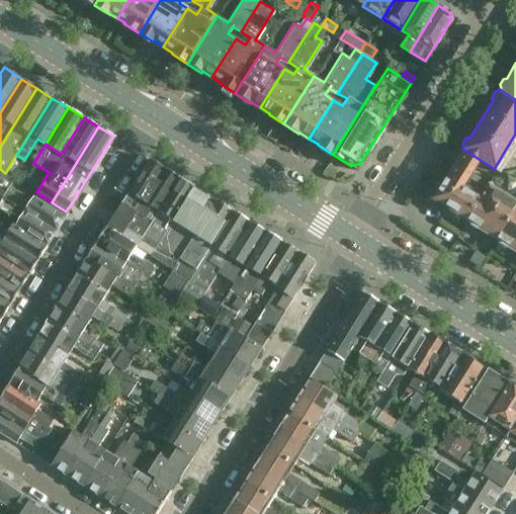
[(438,182),(428,198),(445,209),(446,206),(465,220),(487,185),(487,184),(480,196),(465,187),(466,187),(461,184),(474,166),(479,159),(462,149),(458,156),(440,183),(438,182)]
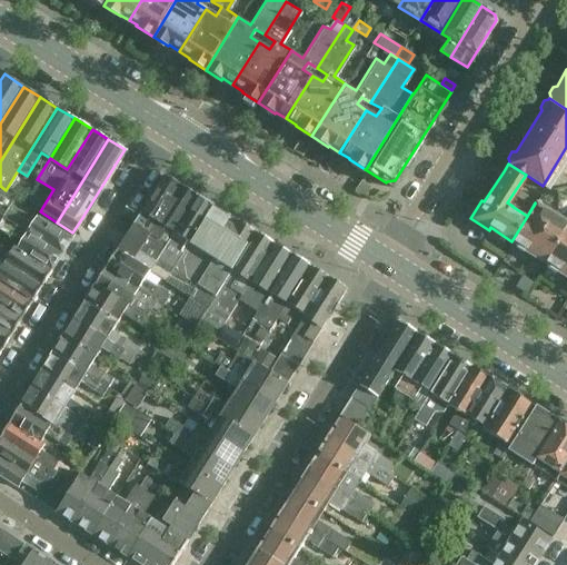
[(126,235),(116,249),(132,260),(142,245),(149,234),(180,185),(163,174),(132,224),(126,235)]
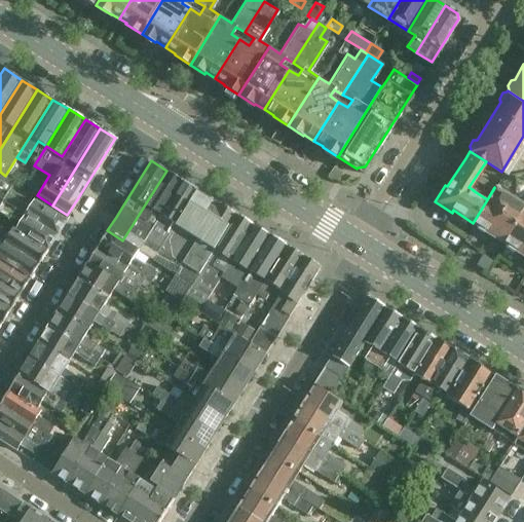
[(181,179),(166,171),(138,216),(132,226),(122,240),(137,250),(156,220),(181,179)]
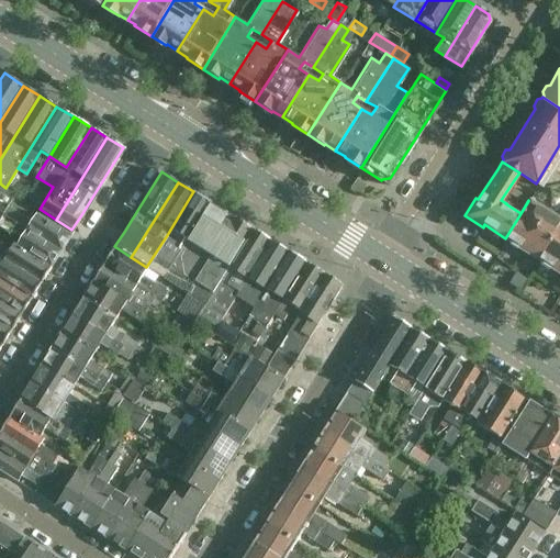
[(0,215),(1,214),(8,205),(14,194),(6,188),(0,183),(0,215)]
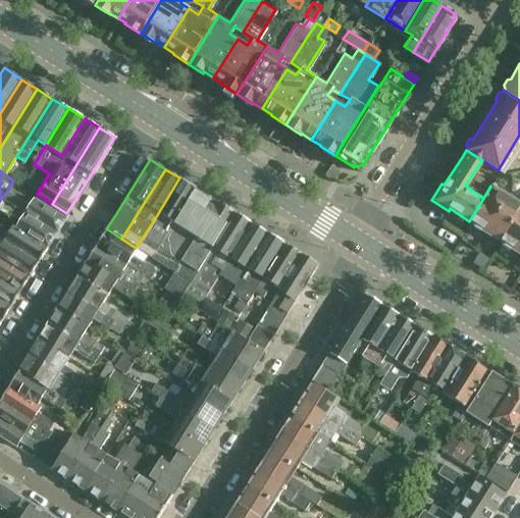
[(195,188),(179,177),(155,218),(136,248),(137,248),(151,257),(195,188)]
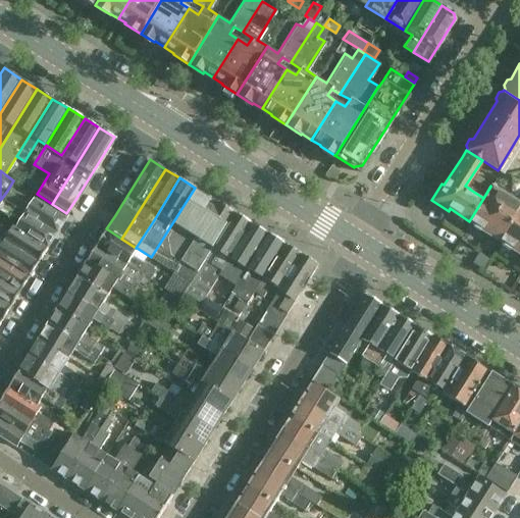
[(490,187),(469,221),(470,221),(470,224),(477,228),(480,227),(484,230),(489,234),(499,240),(519,205),(519,204),(506,196),(490,187)]
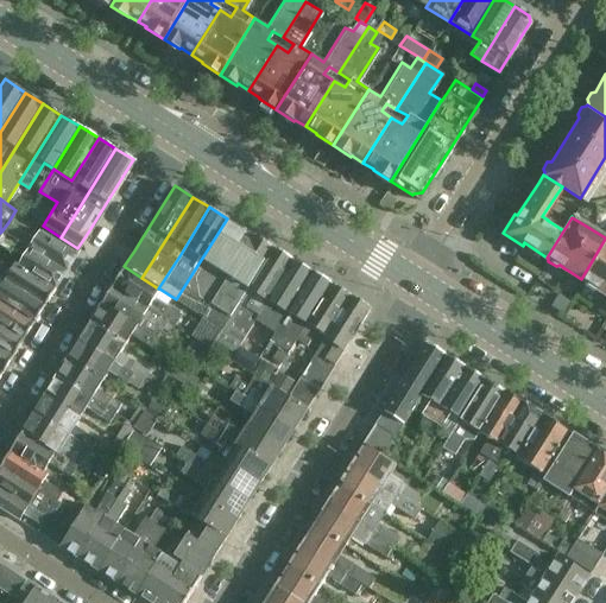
[(245,228),(227,219),(176,299),(202,316),(228,274),(253,234),(245,228)]
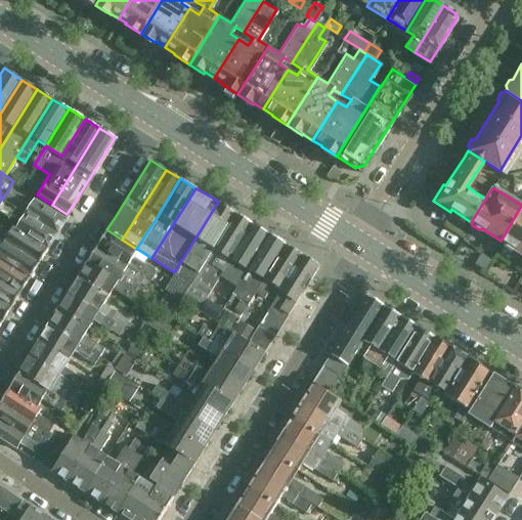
[(7,191),(1,200),(55,232),(64,218),(35,200),(30,206),(16,198),(7,191)]
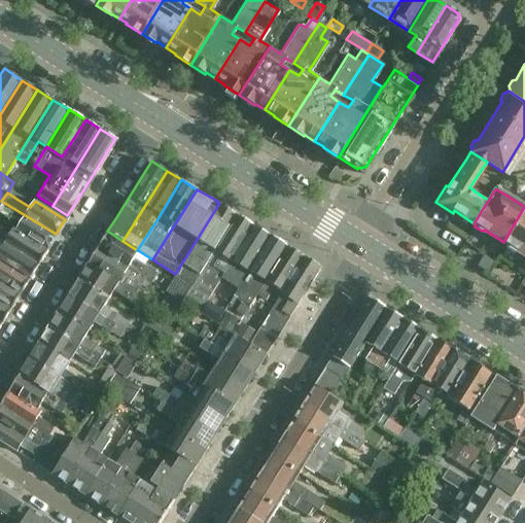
[(21,223),(16,230),(46,248),(56,234),(1,201),(0,202),(0,210),(7,215),(21,223)]
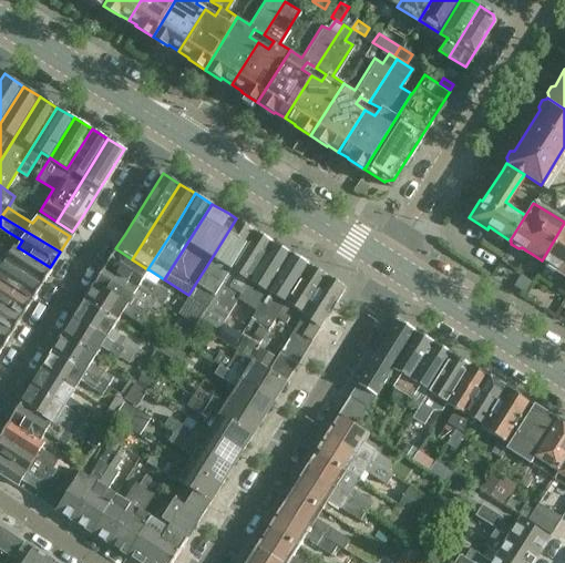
[(254,231),(236,218),(213,256),(188,295),(177,313),(196,324),(254,231)]
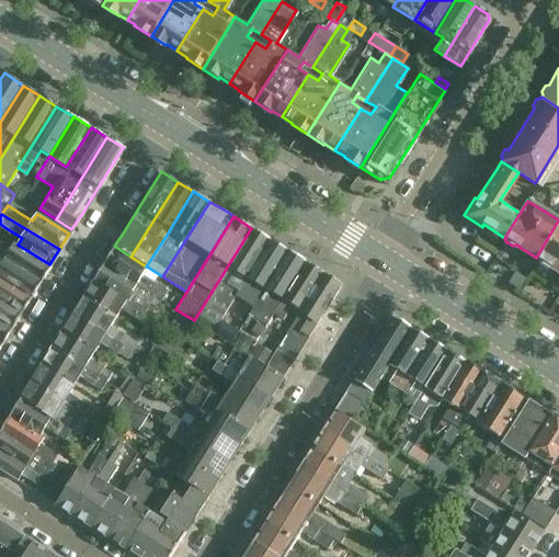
[(558,220),(536,258),(537,259),(537,262),(545,266),(548,264),(551,266),(557,271),(558,271),(558,220)]
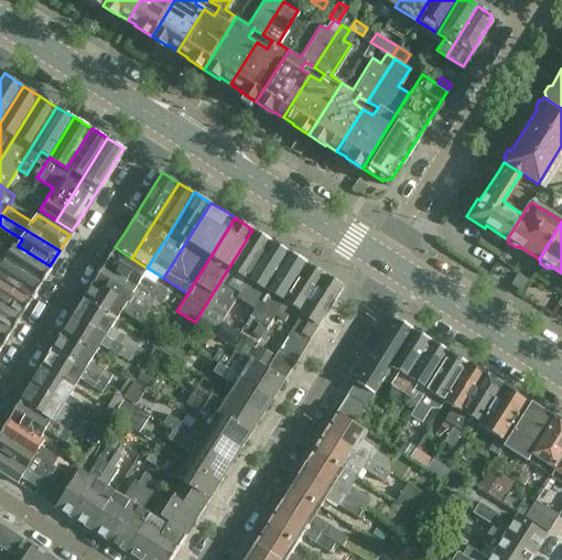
[(270,240),(252,229),(195,322),(211,332),(235,295),(236,297),(270,240)]
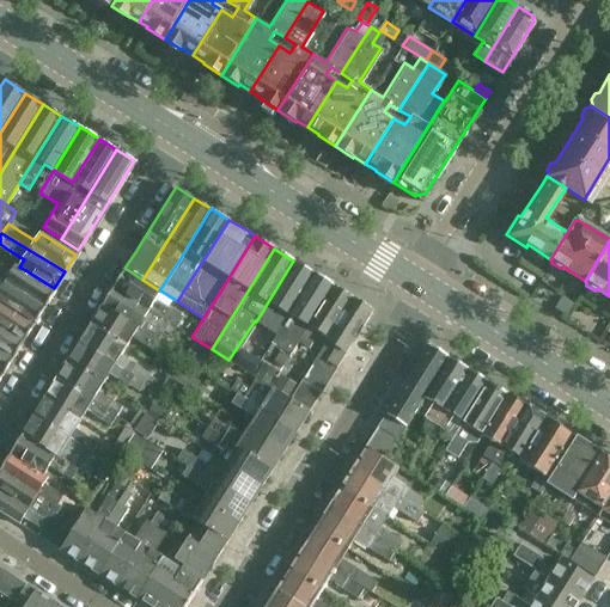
[(313,273),(293,261),(256,322),(237,351),(255,363),(268,342),(269,342),(313,273)]
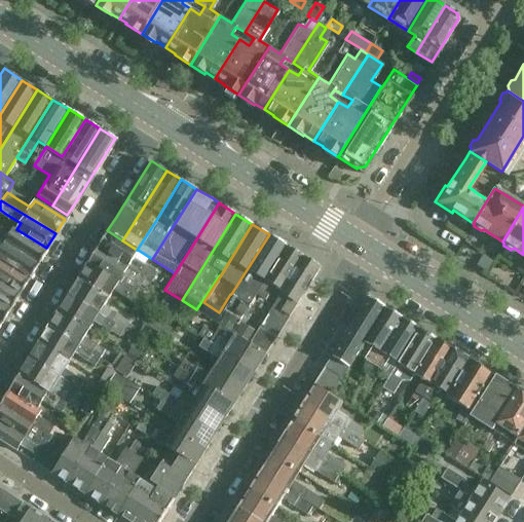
[(0,238),(37,263),(37,262),(46,248),(16,229),(11,227),(7,234),(0,229),(0,238)]
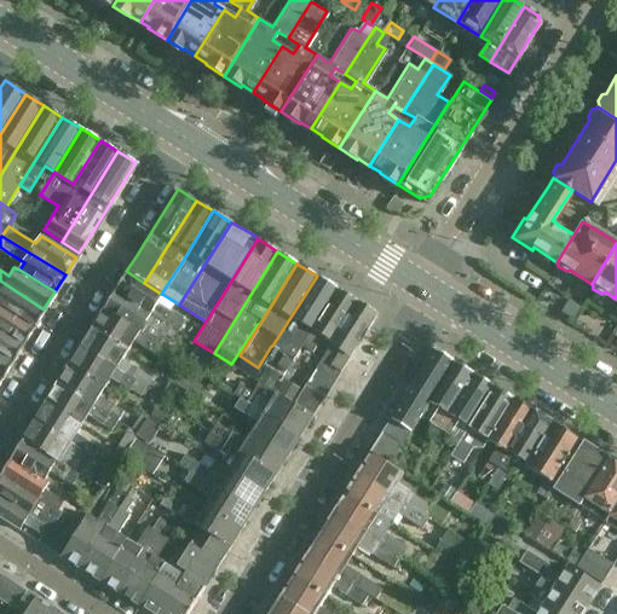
[(126,271),(115,290),(177,328),(183,319),(156,302),(162,294),(161,294),(144,283),(126,271)]
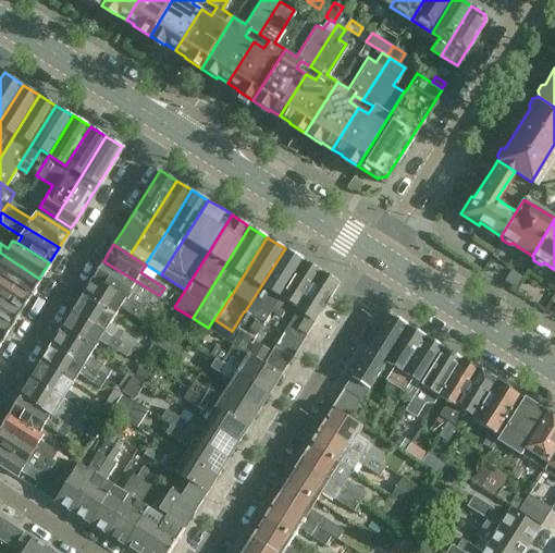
[(301,258),(285,248),(245,311),(261,322),(270,308),(271,309),(301,258)]
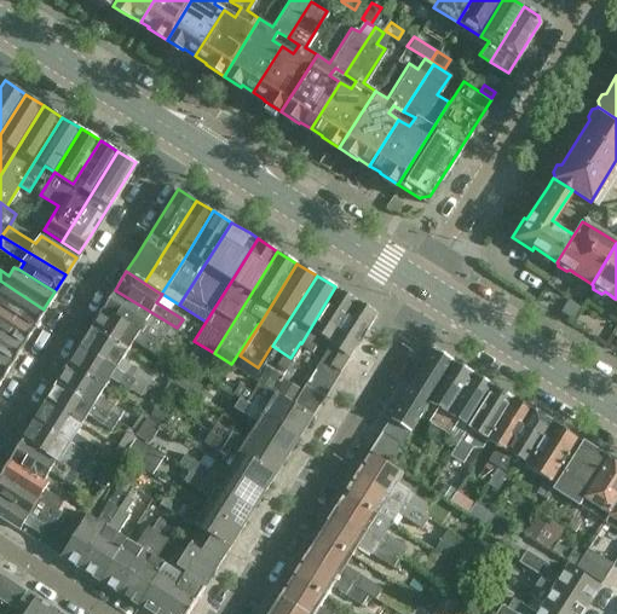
[(0,305),(33,326),(42,311),(44,310),(0,281),(0,305)]
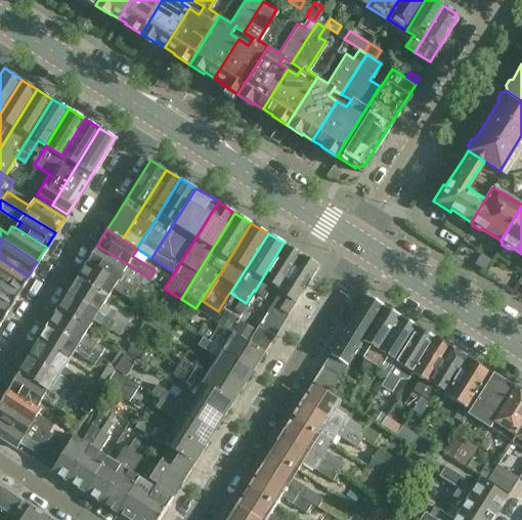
[(301,254),(284,243),(255,291),(263,296),(271,284),(279,289),(301,254)]
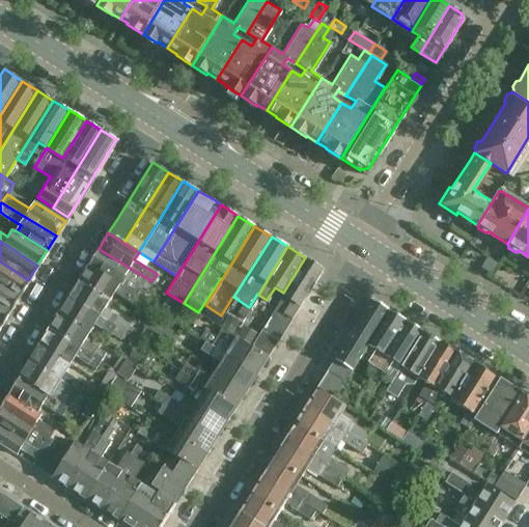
[(99,249),(88,264),(135,294),(140,285),(146,289),(151,281),(99,249)]
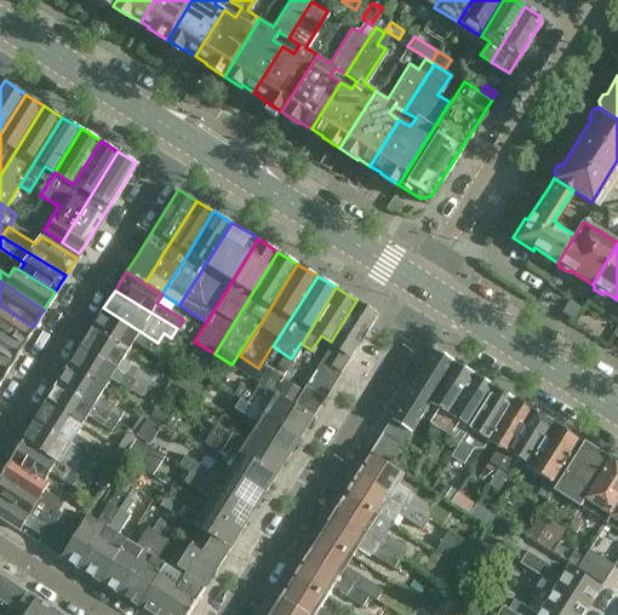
[(331,342),(330,344),(339,350),(330,366),(339,371),(376,312),(356,300),(331,342)]
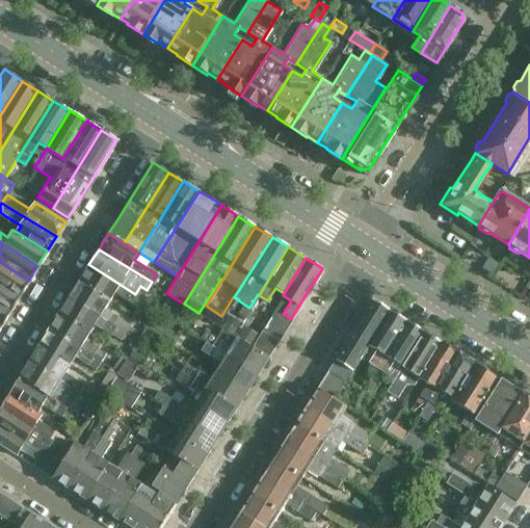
[(0,282),(20,295),(28,281),(0,262),(0,282)]
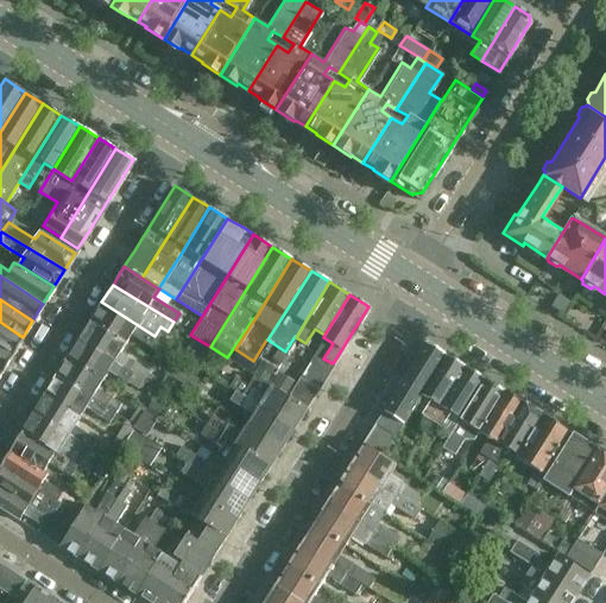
[(101,302),(89,319),(125,343),(131,334),(144,343),(162,354),(168,346),(155,337),(155,336),(101,302)]
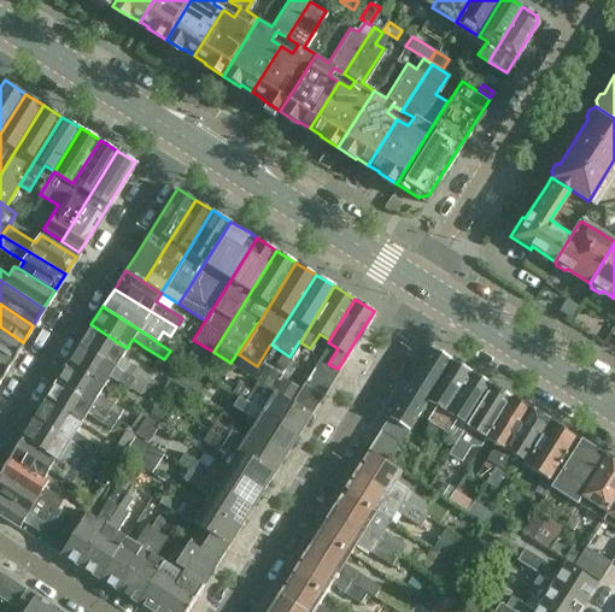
[(91,324),(78,342),(142,383),(148,375),(122,357),(127,348),(91,324)]
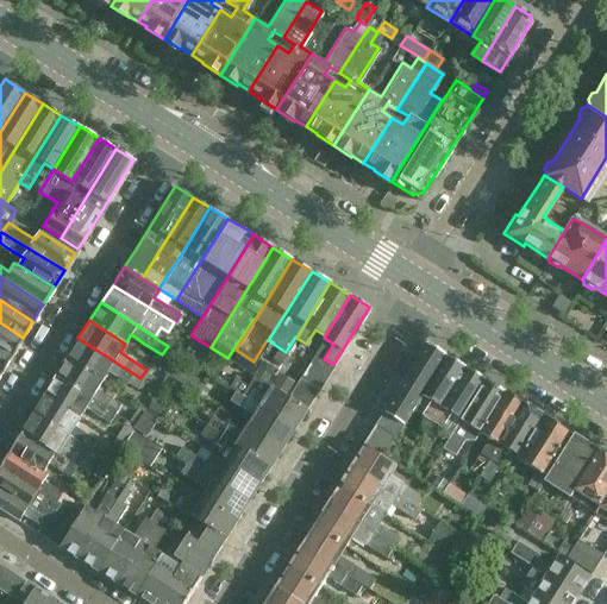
[(0,346),(12,354),(23,338),(0,322),(0,346)]
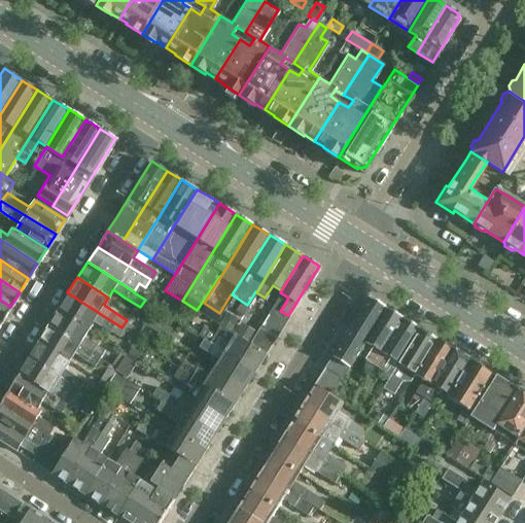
[(67,292),(62,302),(57,309),(89,328),(94,321),(116,336),(121,327),(67,292)]
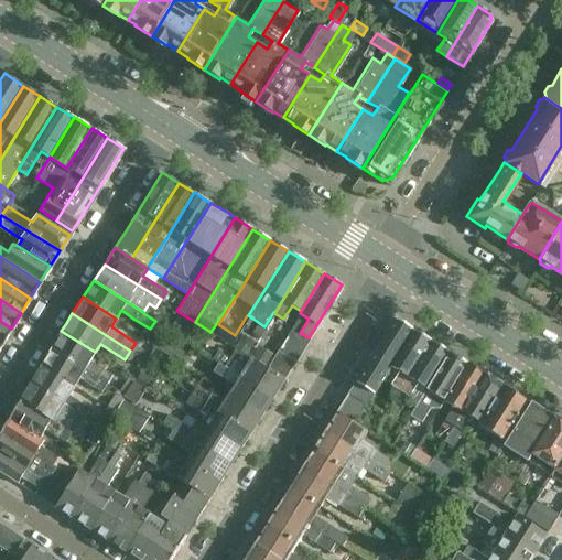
[(365,404),(389,365),(411,327),(393,316),(346,392),(365,404)]
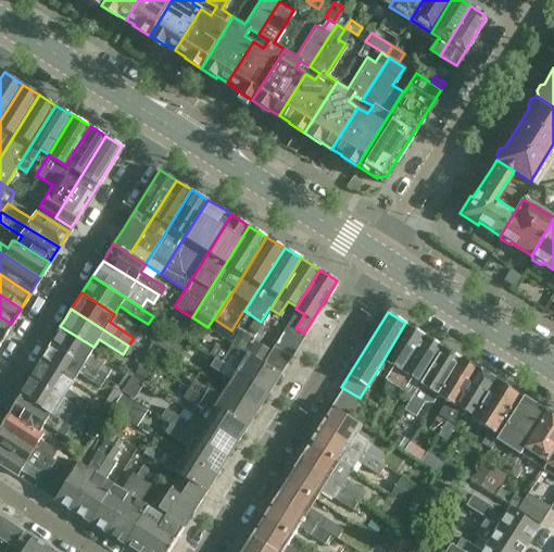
[(0,338),(1,339),(4,335),(11,324),(0,316),(0,338)]
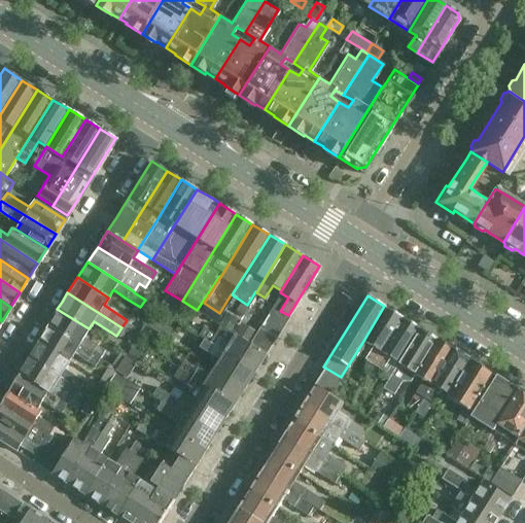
[(418,327),(384,306),(363,341),(371,346),(363,358),(373,364),(368,373),(376,378),(388,356),(396,361),(418,327)]
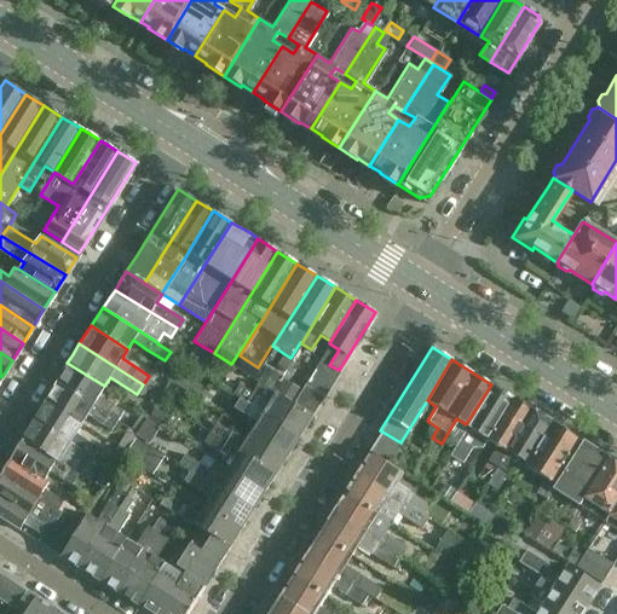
[(67,363),(56,381),(115,418),(121,410),(98,395),(104,386),(67,363)]
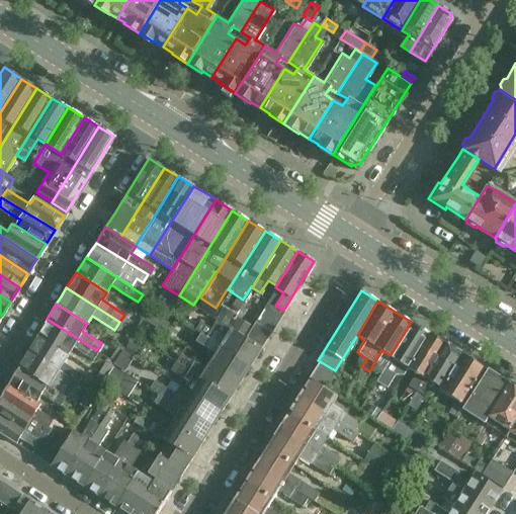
[(221,306),(215,316),(225,322),(231,312),(221,306)]
